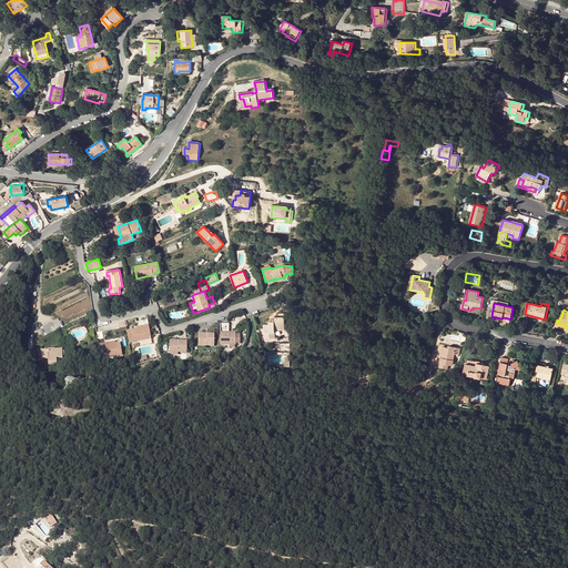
[(274,322),(269,322),(270,325),(264,325),(264,340),(273,340),(273,333),(275,333),(275,331),(284,331),(284,314),(279,314),(279,317),(274,317),(274,320),(274,322)]
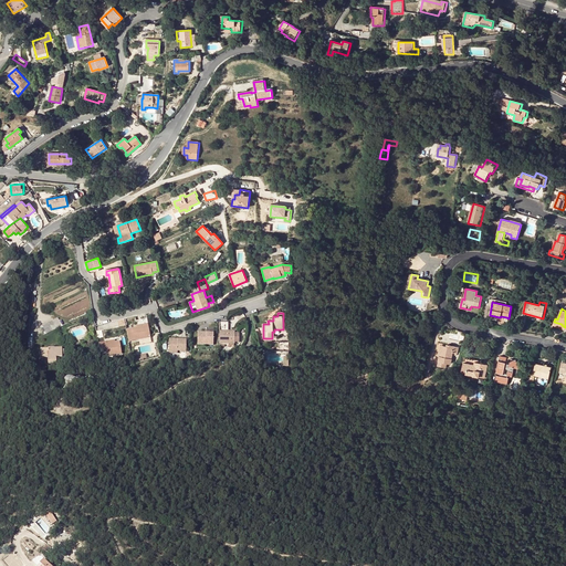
[(137,328),(126,331),(128,343),(150,338),(147,320),(136,322),(137,328)]
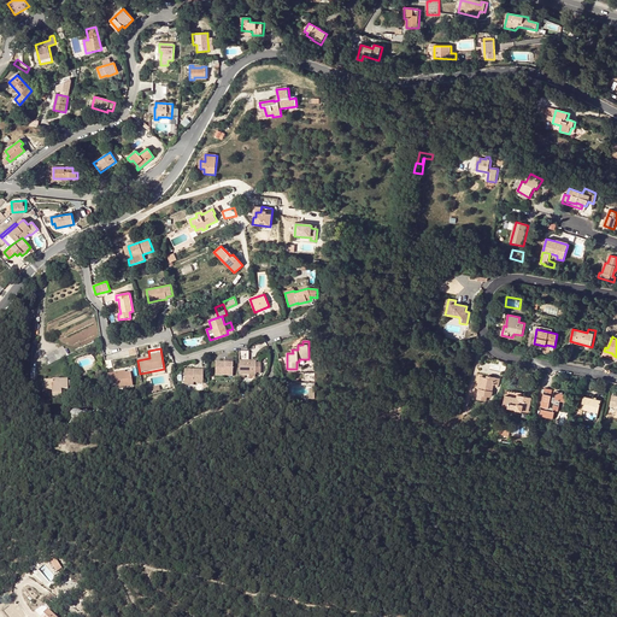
[(46,356),(51,364),(62,359),(58,351),(46,356)]
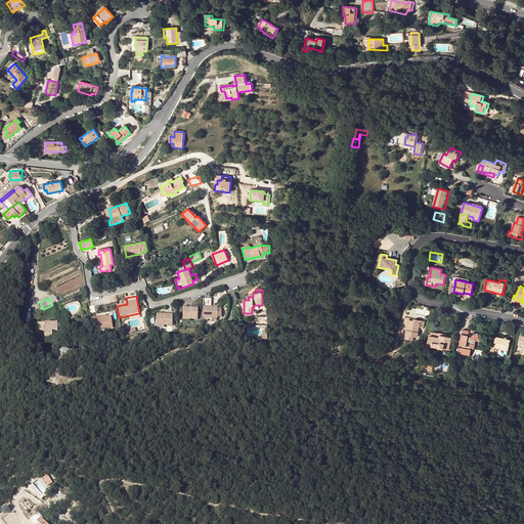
[(199,304),(191,304),(191,308),(183,308),(183,319),(199,319),(199,304)]
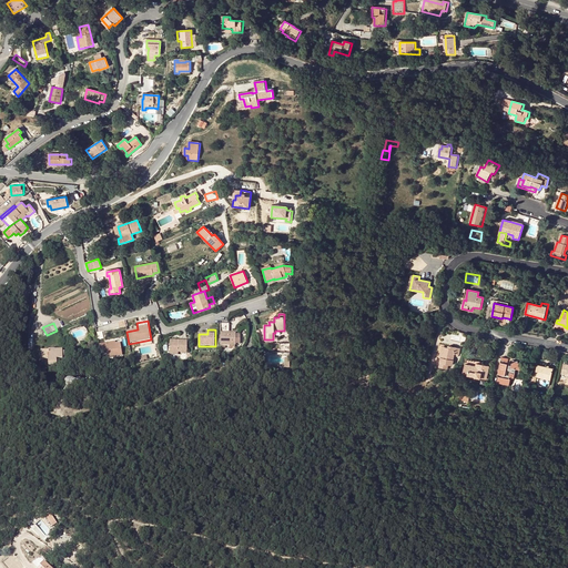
[(235,333),(220,333),(220,345),(235,345),(235,344),(240,344),(240,336),(235,336),(235,335),(235,333)]
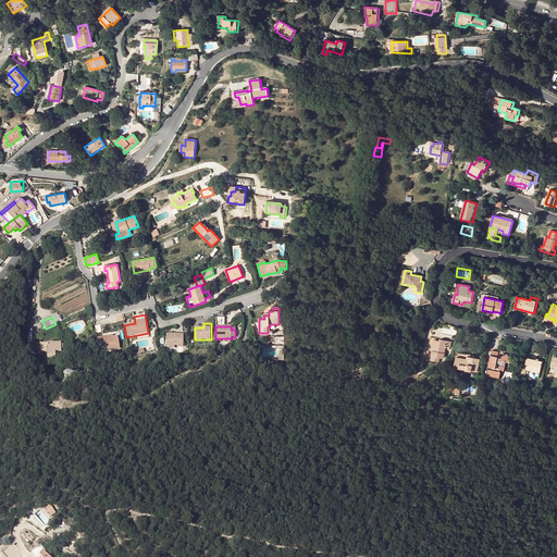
[(184,335),(166,335),(166,348),(175,348),(175,346),(184,346),(184,335)]
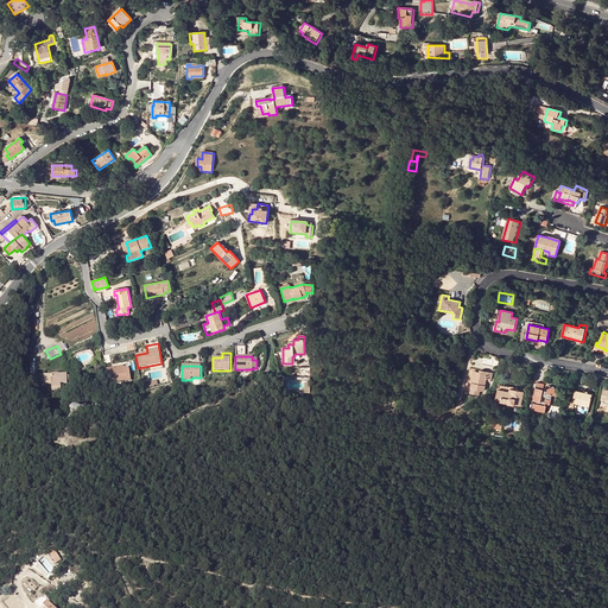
[(113,371),(112,368),(107,369),(108,380),(114,379),(115,382),(131,380),(128,367),(124,368),(113,371)]
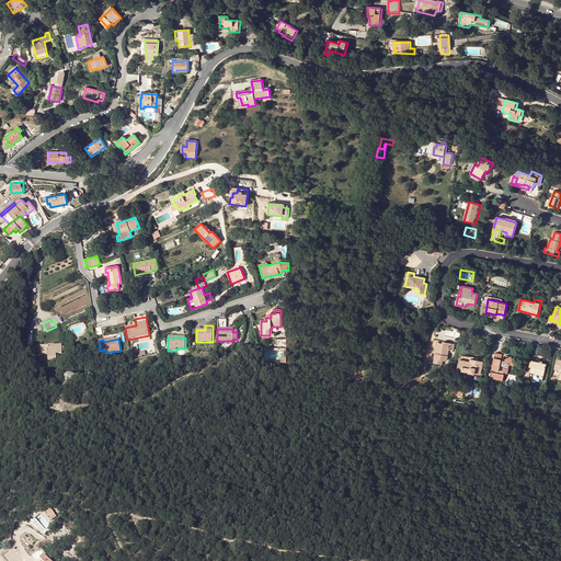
[(455,344),(446,342),(446,344),(443,343),(438,343),(436,353),(435,358),(447,361),(449,352),(453,353),(455,344)]
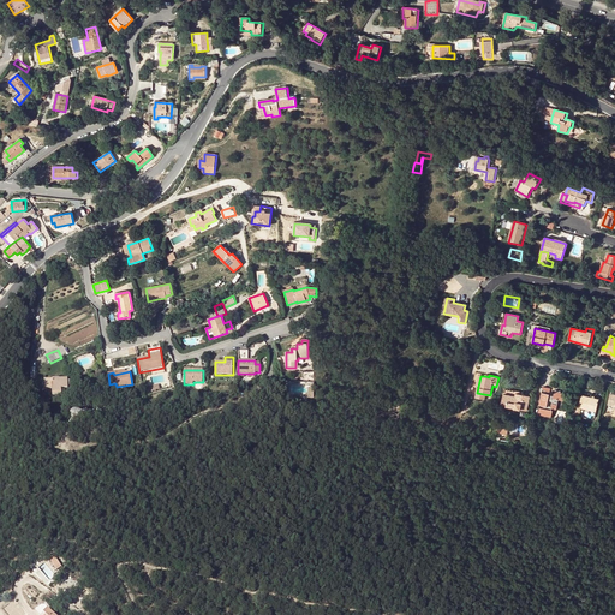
[(70,380),(67,380),(67,378),(59,380),(59,378),(45,380),(45,389),(52,389),(52,396),(57,395),(57,392),(61,392),(61,388),(67,388),(67,386),(70,386),(70,380)]
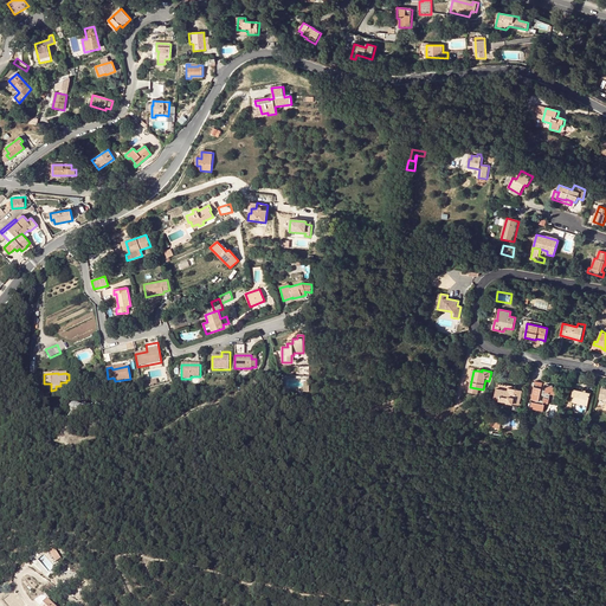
[(547,386),(546,391),(546,392),(541,391),(541,389),(543,382),(535,381),(532,400),(533,400),(535,400),(535,403),(532,401),(530,408),(543,411),(545,405),(543,405),(545,403),(546,403),(548,404),(550,393),(555,394),(556,388),(553,387),(547,386)]
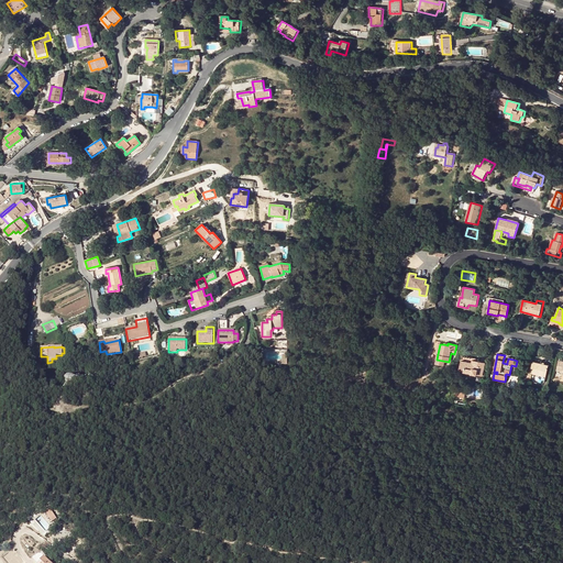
[(464,370),(463,372),(483,376),(485,363),(472,361),(473,357),(461,355),(460,361),(461,361),(460,368),(464,370)]
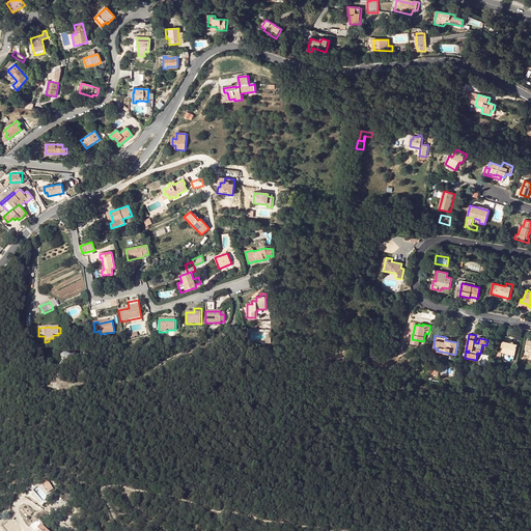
[(500,357),(501,352),(515,355),(518,344),(502,341),(500,352),(496,351),(495,356),(500,357)]
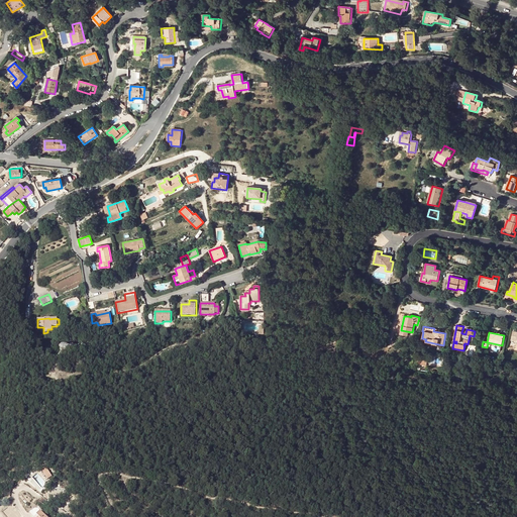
All buildings are outlined.
